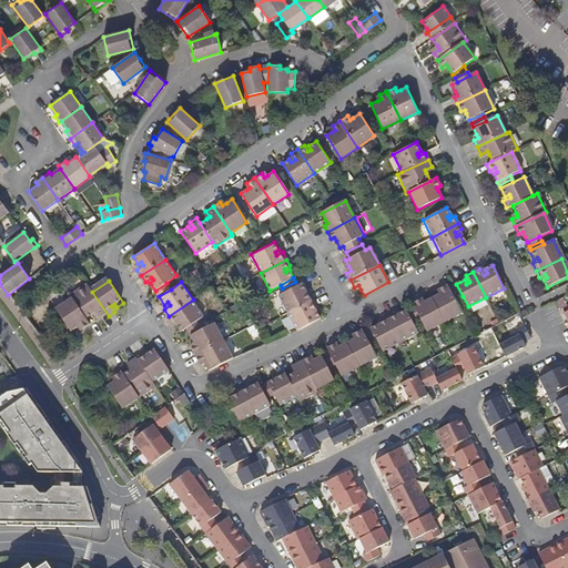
[(297,285),(284,292),(279,294),(287,313),(314,298),(311,292),(304,295),(302,292),(306,290),(302,282),(297,285)]
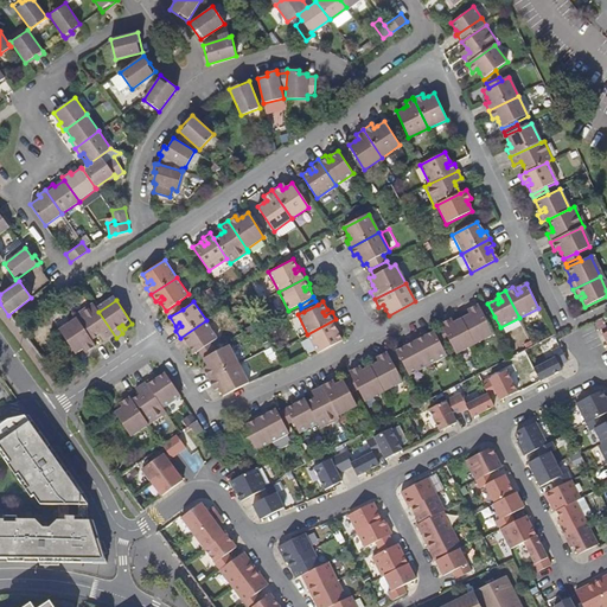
[(318,305),(315,301),(301,308),(304,312),(318,305)]
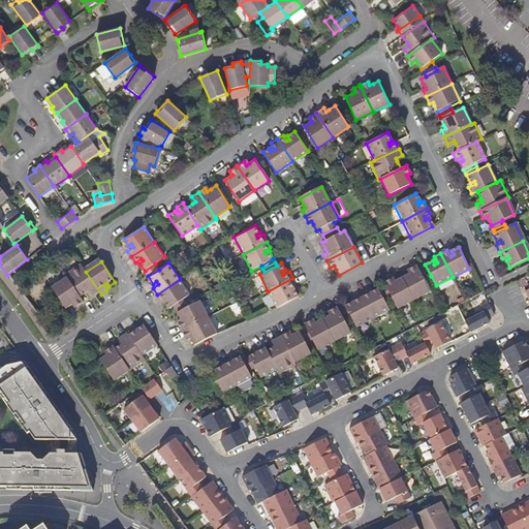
[(145,271),(147,274),(157,267),(155,263),(145,271)]
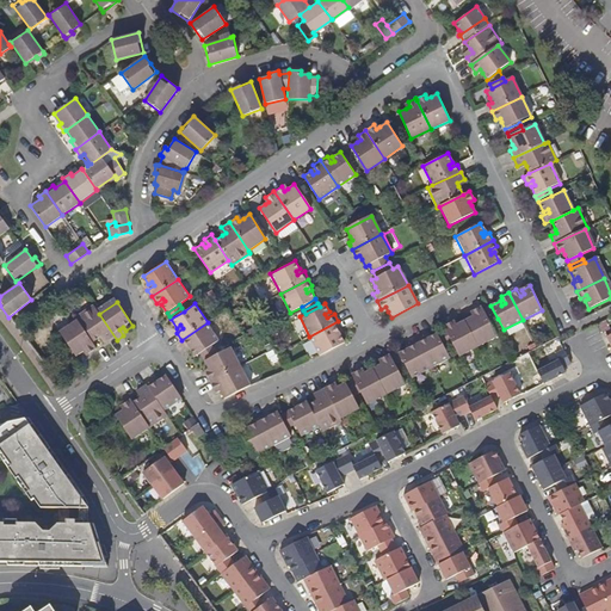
[(491,306),(487,308),(494,321),(498,319),(491,306)]
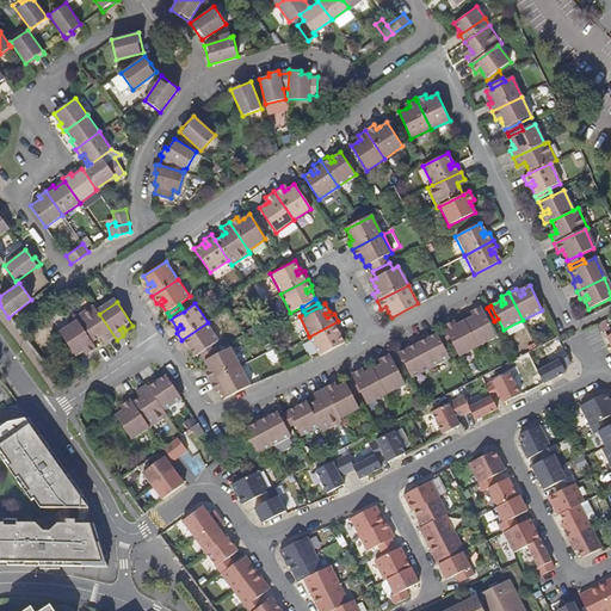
[(481,307),(474,310),(476,315),(471,318),(464,321),(479,346),(498,337),(491,323),(483,310),(481,307)]
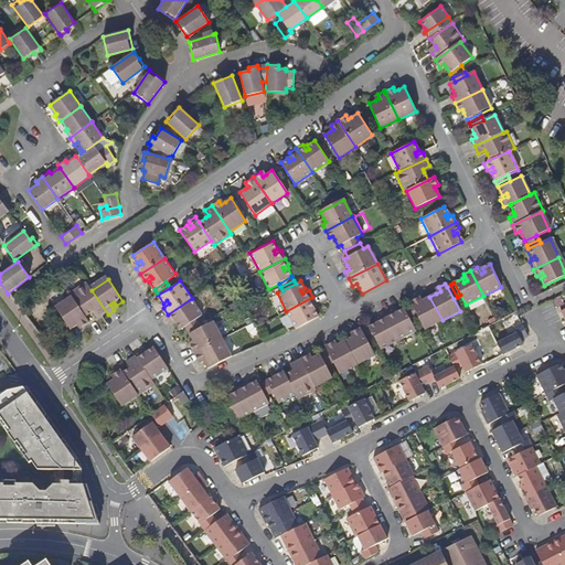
[(108,315),(92,290),(88,285),(72,297),(74,299),(87,320),(94,316),(98,312),(102,319),(108,315)]
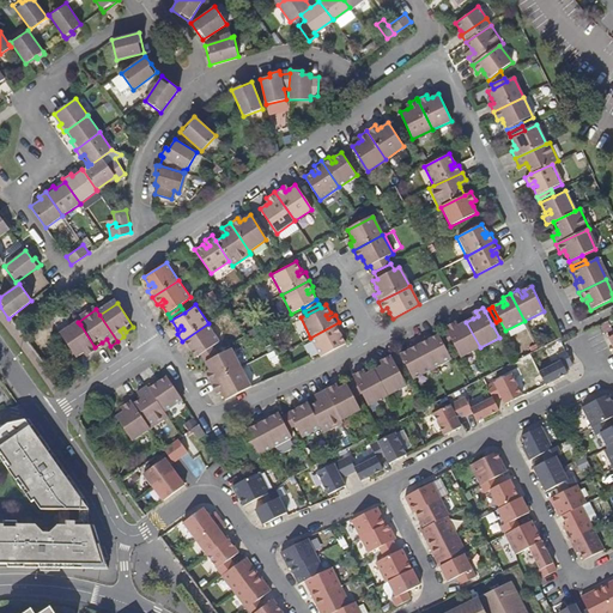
[(184,313),(182,309),(170,317),(171,320),(184,313)]
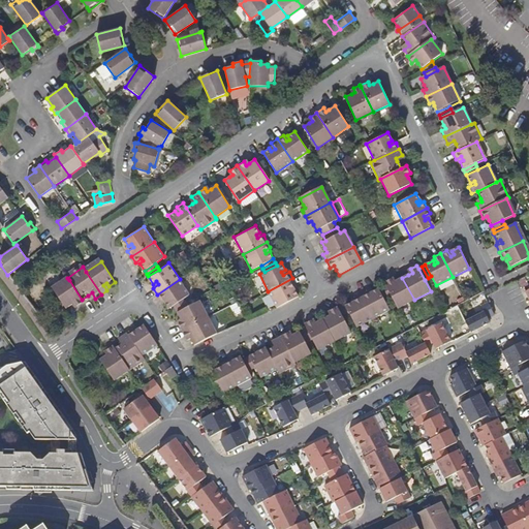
[(425,280),(428,278),(422,267),(418,269),(425,280)]
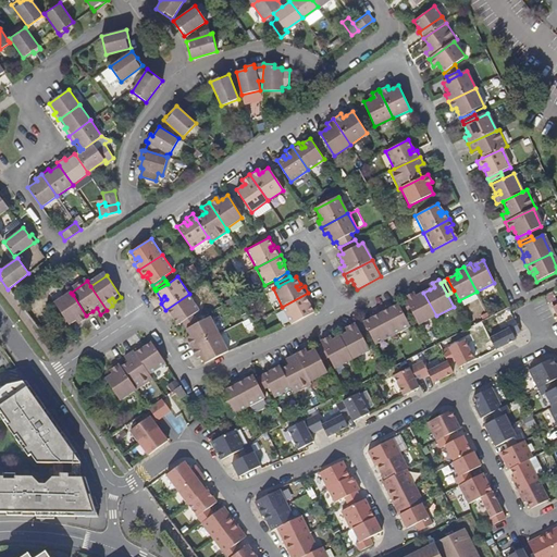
[(291,323),(314,311),(310,304),(306,306),(305,302),(311,299),(308,293),(282,307),(291,323)]
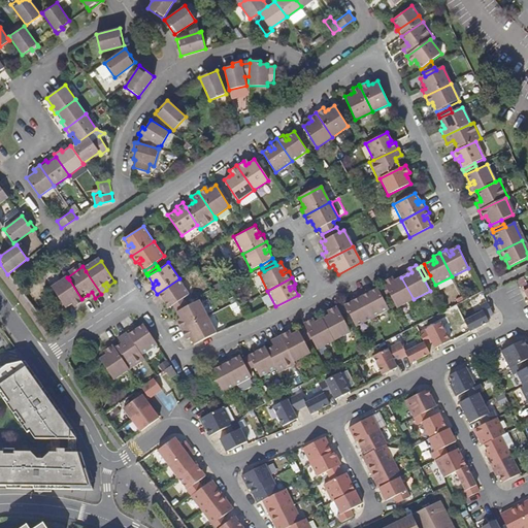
[(401,277),(395,281),(392,283),(390,278),(383,282),(384,285),(390,296),(396,308),(414,299),(401,277)]
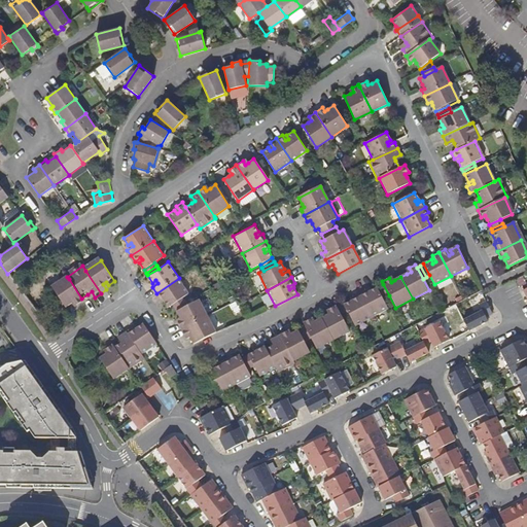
[(189,293),(179,278),(156,293),(160,299),(166,295),(168,297),(165,300),(169,307),(173,305),(183,297),(189,293)]
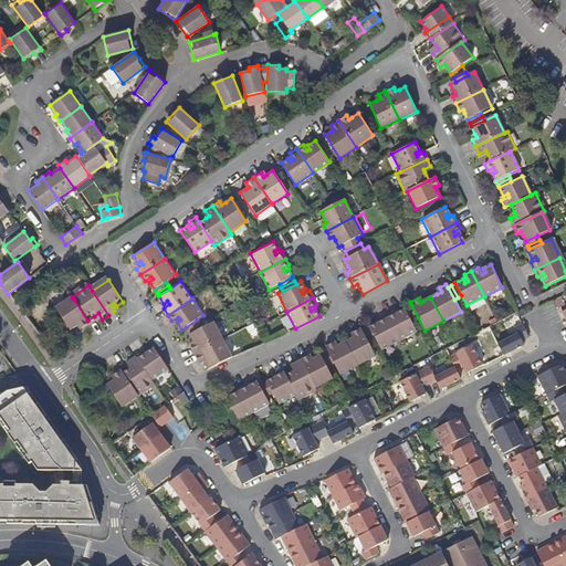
[(84,331),(92,326),(87,321),(74,300),(58,311),(72,333),(79,328),(82,326),(84,331)]
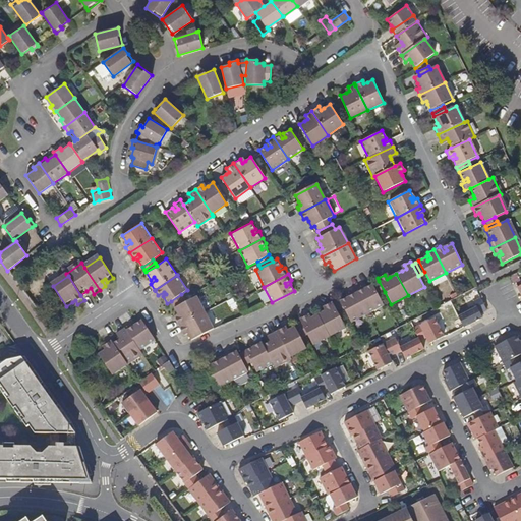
[(379,281),(375,283),(382,294),(385,292),(379,281)]
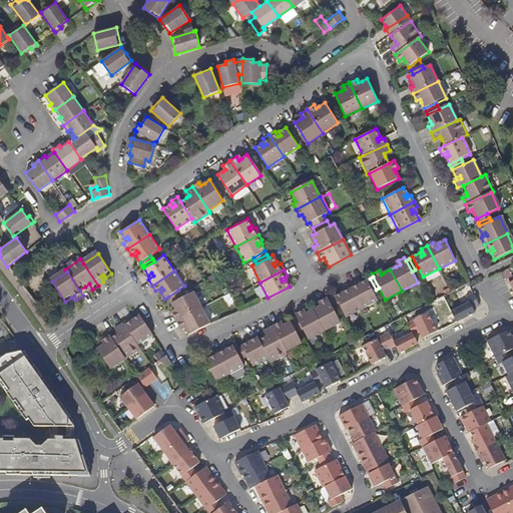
[(373,292),(376,290),(370,279),(367,280),(373,292)]
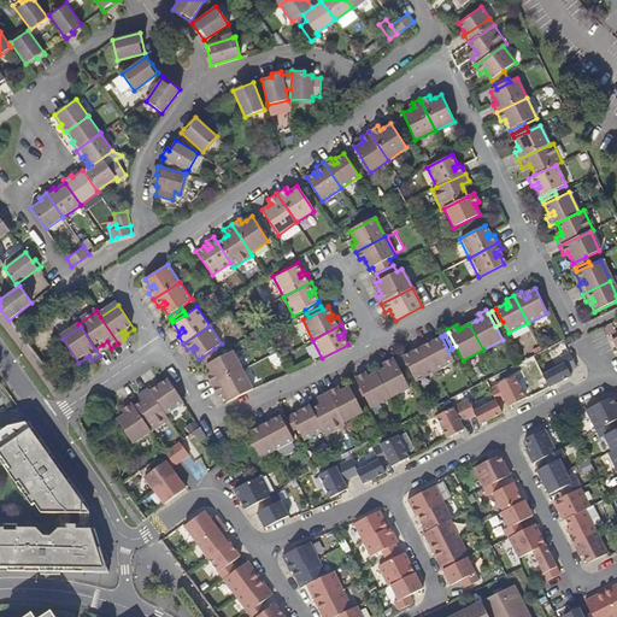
[(421,344),(435,372),(454,362),(448,351),(441,336),(433,341),(435,346),(432,347),(428,340),(421,344)]
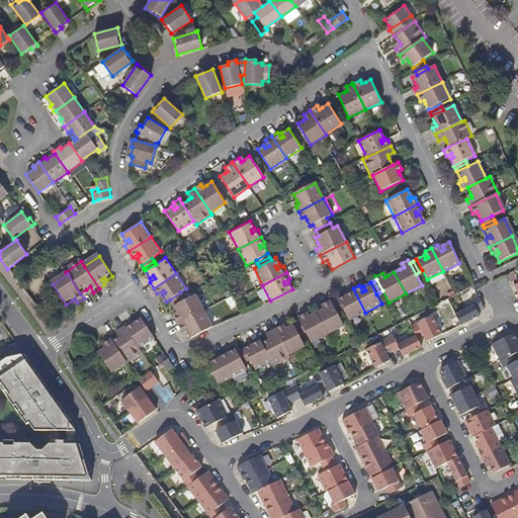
[(347,299),(345,296),(338,299),(344,312),(348,321),(365,313),(353,288),(346,292),(349,298),(347,299)]
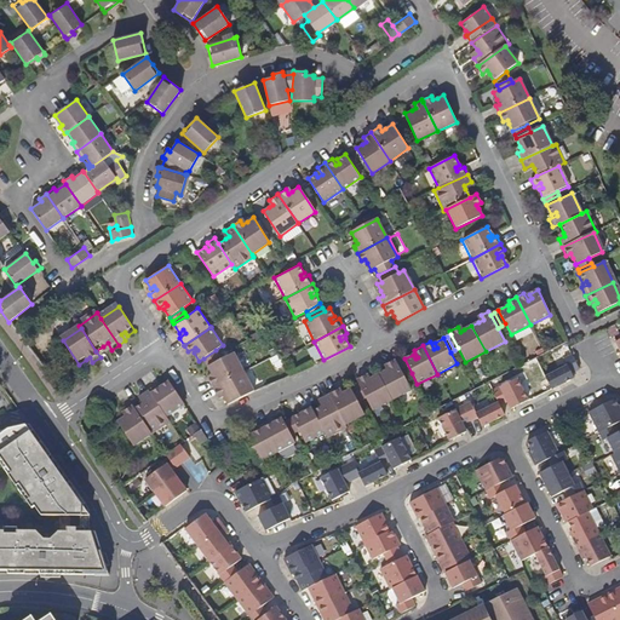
[(204,359),(206,362),(219,355),(216,350),(204,359)]
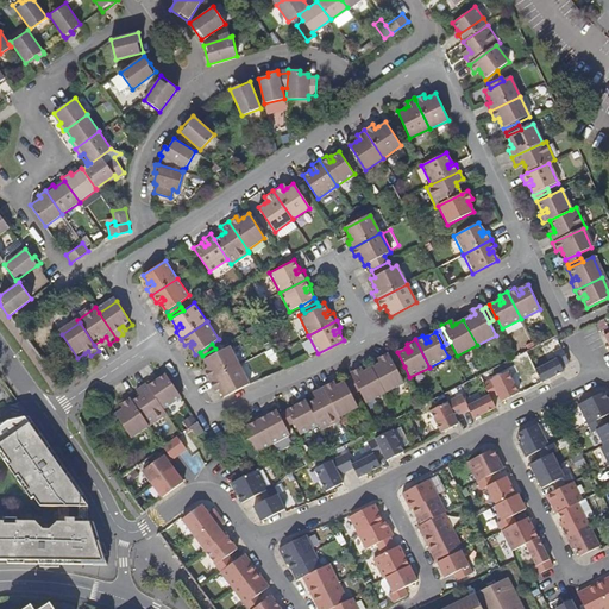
[(209,380),(240,364),(231,345),(218,351),(203,358),(208,365),(211,370),(206,372),(209,380)]
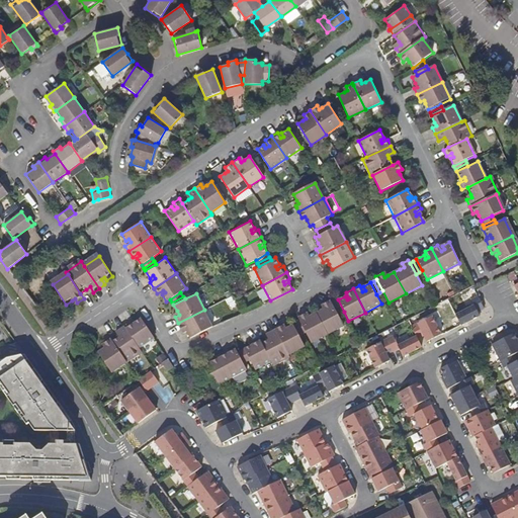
[(472,304),(454,314),(459,324),(479,314),(477,310),(483,307),(477,294),(470,298),(472,304)]
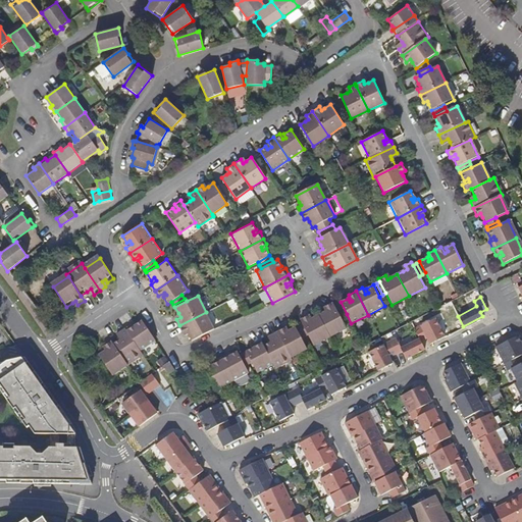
[(187,301),(185,299),(173,305),(174,307),(187,301)]
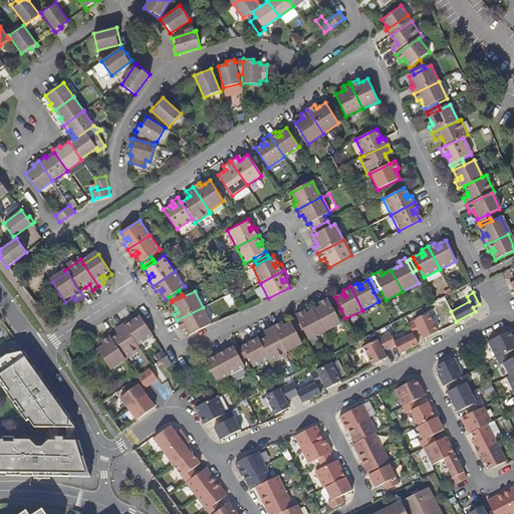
[(338,310),(341,309),(335,297),(332,299),(338,310)]
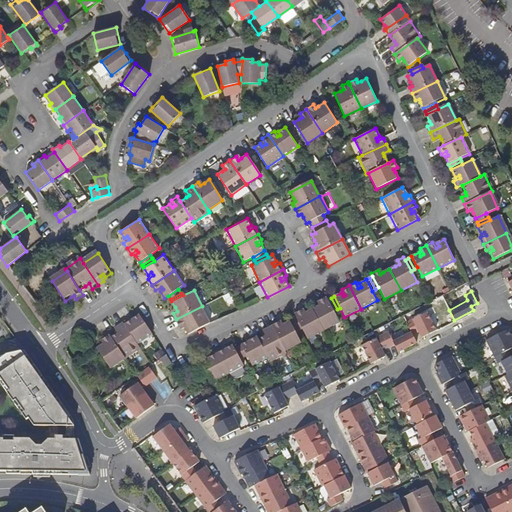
[(326,297),(320,300),(322,304),(318,306),(312,309),(324,331),(339,323),(333,311),(327,300),(326,297)]
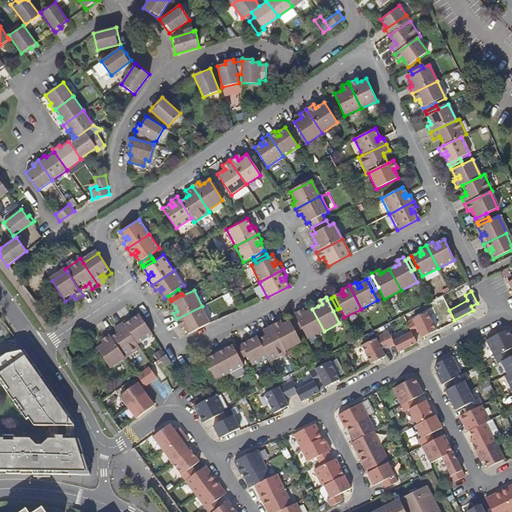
[(333,311),(337,309),(331,298),(327,300),(333,311)]
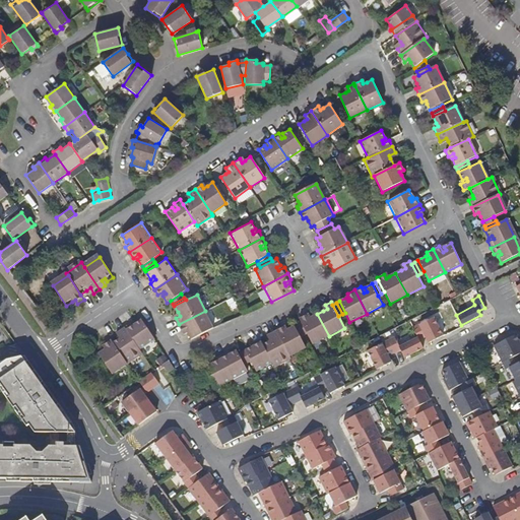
[(186,329),(189,332),(191,338),(213,327),(205,311),(179,324),(182,331),(186,329)]
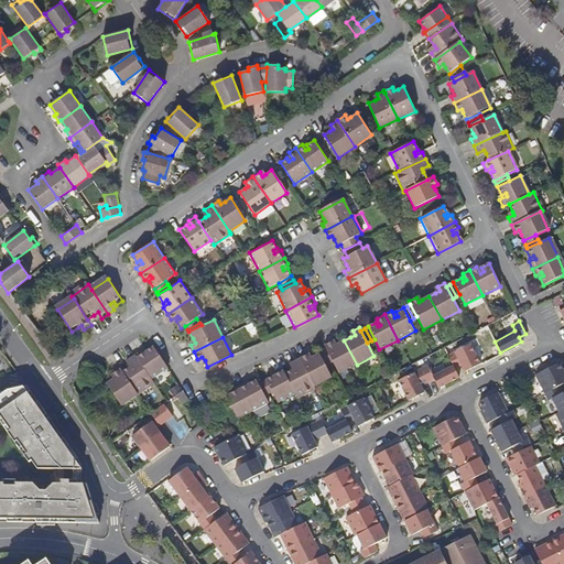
[(333,346),(331,342),(324,346),(326,350),(333,362),(338,375),(357,365),(344,340),(337,344),(333,346)]
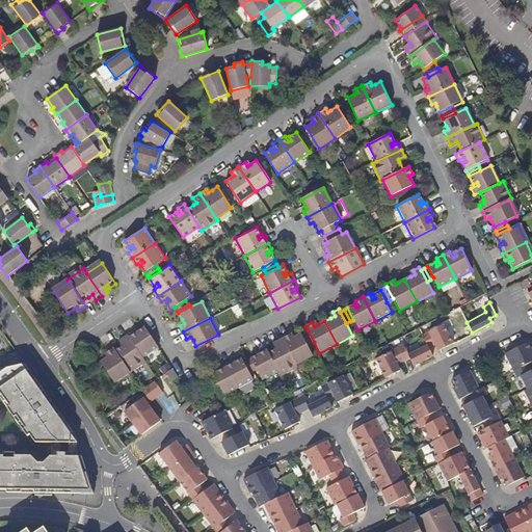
[(396,347),(375,357),(384,376),(399,369),(396,362),(402,358),(408,355),(413,364),(432,354),(428,346),(434,343),(437,349),(452,342),(443,323),(421,334),(426,344),(408,353),(403,343),(396,347)]
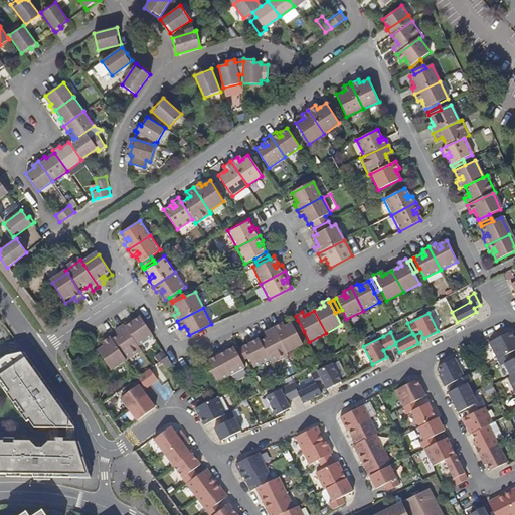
[(135,329),(132,324),(126,328),(141,350),(156,339),(143,320),(136,324),(138,328),(135,329)]
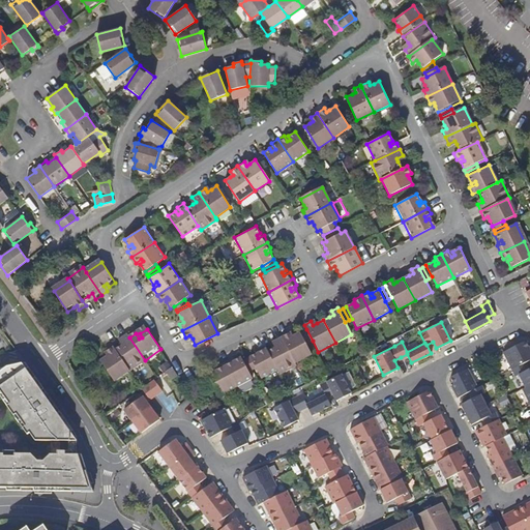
[(306,329),(303,330),(310,343),(313,341),(306,329)]
